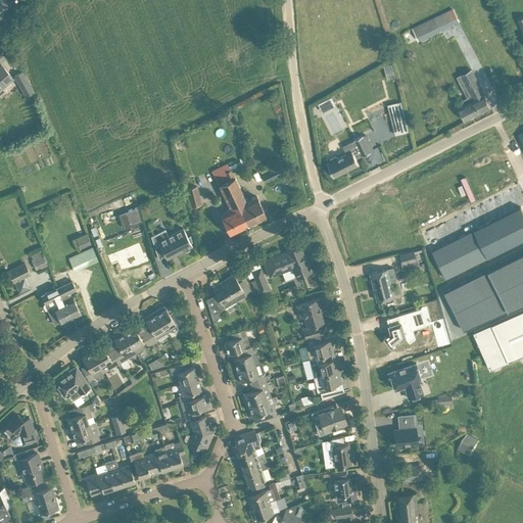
[(522,0),(502,0),(507,10),(522,1),(522,0)]
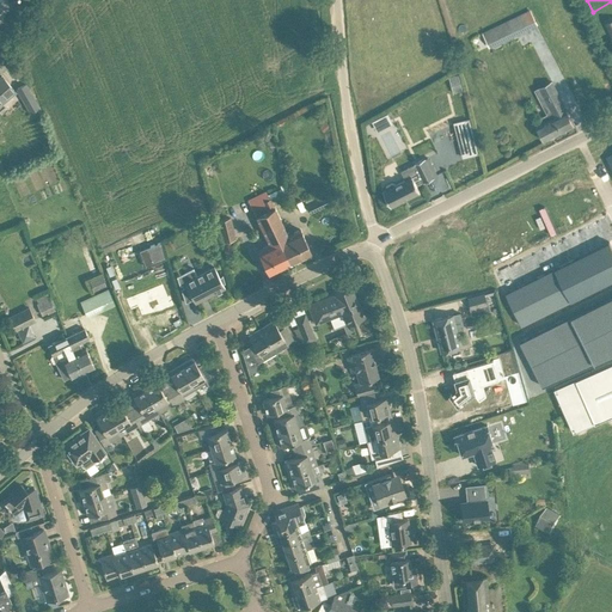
[(536,24),(528,10),(482,34),(489,48),(536,24)]
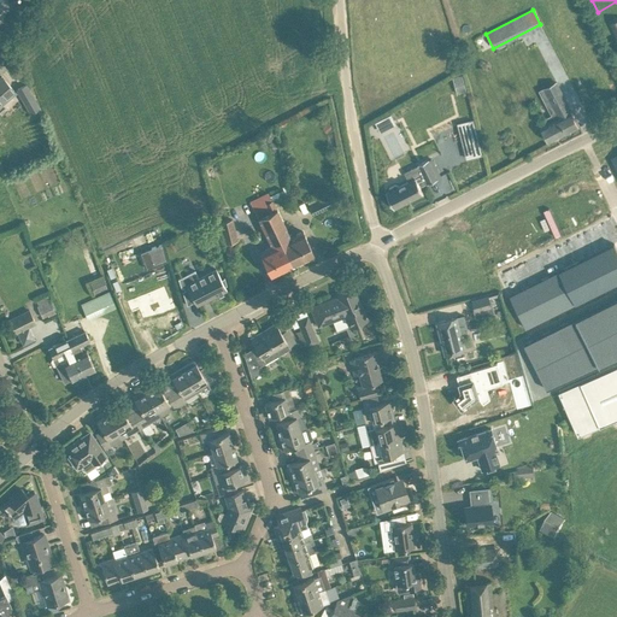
[(453,77),(458,93),(466,90),(463,75),(453,77)]
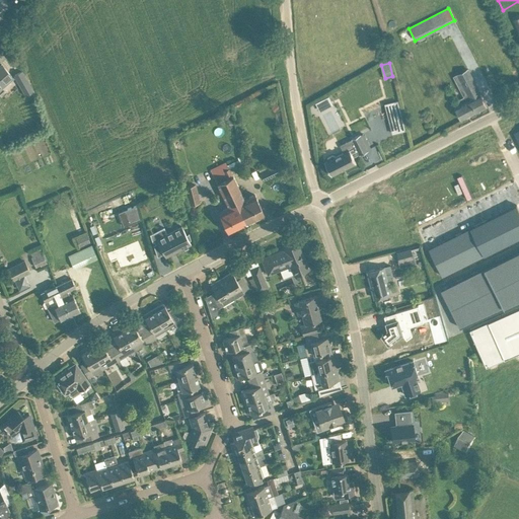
[(0,94),(1,94),(0,93),(0,87),(12,77),(1,64),(0,65),(0,94)]
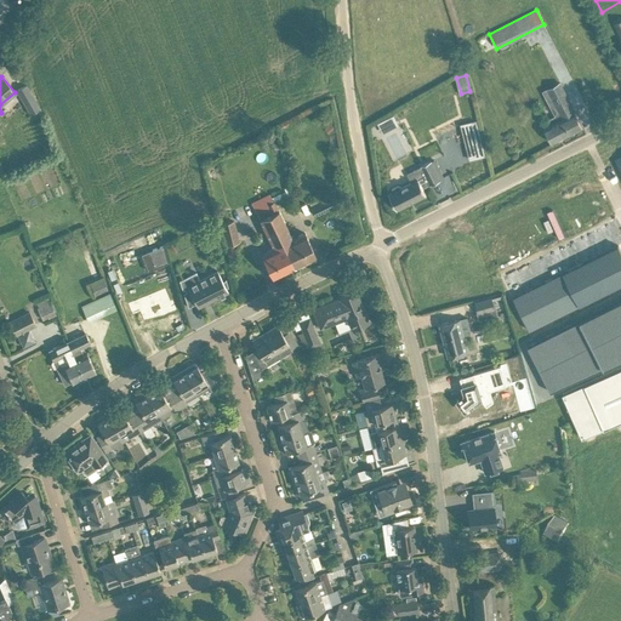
[(26,85),(18,90),(24,101),(27,106),(29,112),(38,109),(34,101),(32,96),(26,85)]
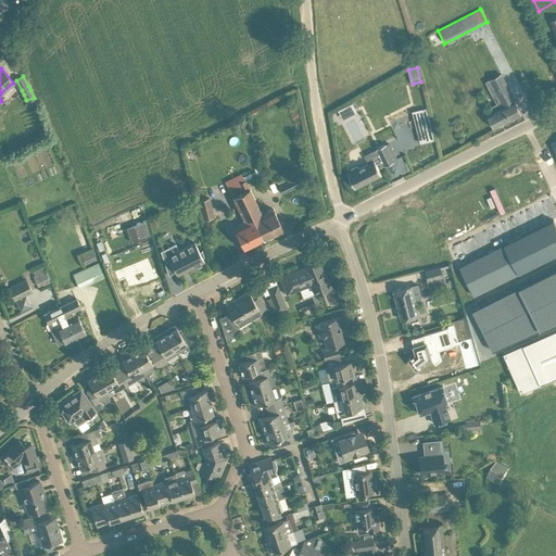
[(488,114),(489,117),(494,127),(521,113),(517,103),(505,80),(494,86),(504,105),(488,114)]
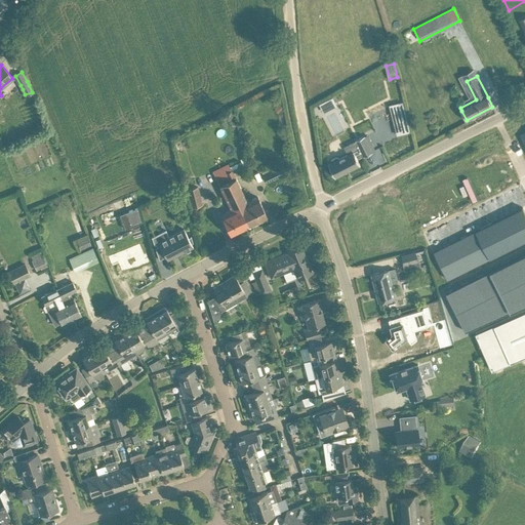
[(403,102),(390,105),(392,113),(405,110),(403,102)]
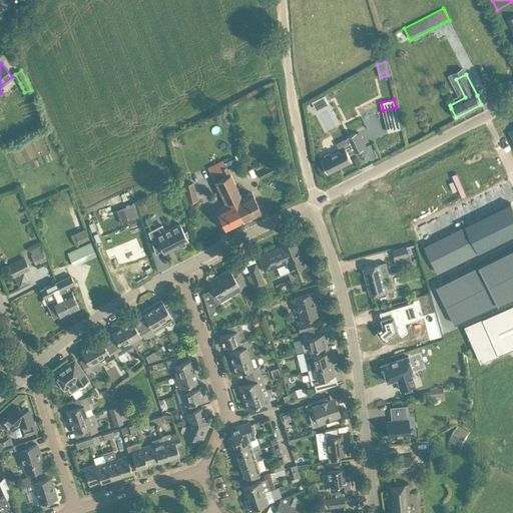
[(348,136),(352,145),(346,148),(346,147),(331,154),(329,153),(324,155),(323,159),(322,160),(328,173),(353,160),(350,154),(356,151),(356,152),(364,148),(356,132),(348,136)]
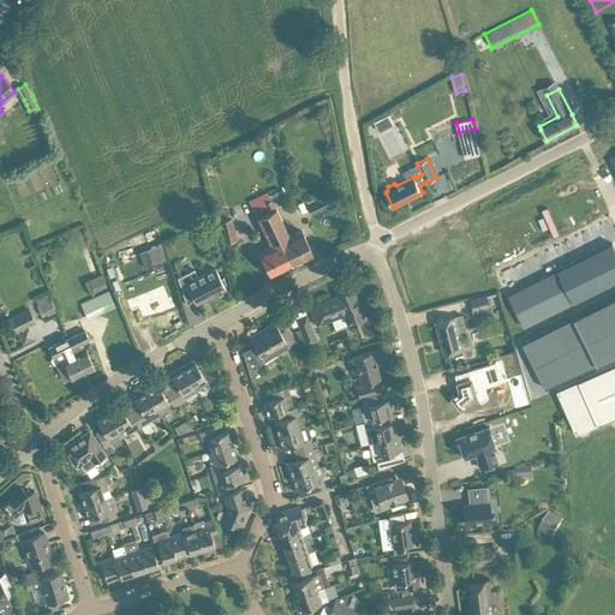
[(454,183),(461,181),(457,166),(451,167),(454,183)]
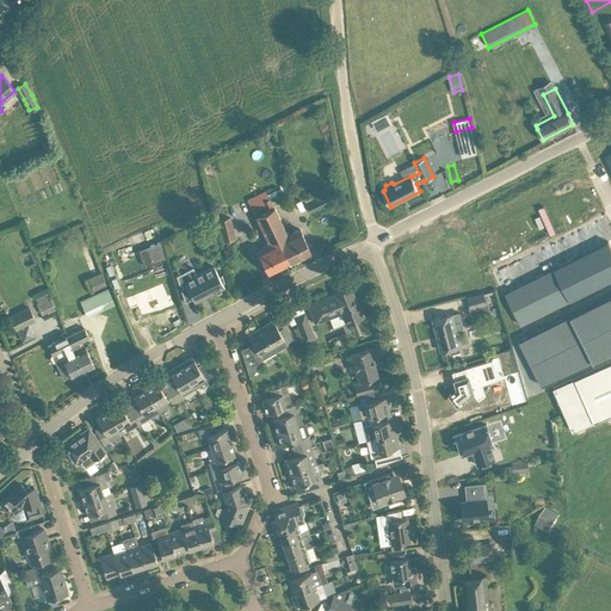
[(307,203),(310,213),(332,202),(328,193),(307,203)]
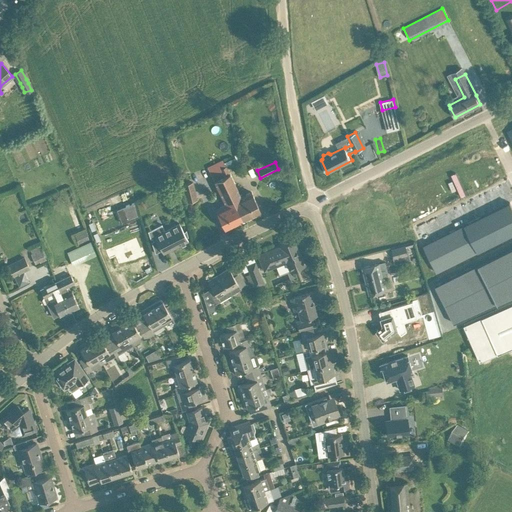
[(241,197),(226,166),(220,169),(224,177),(222,178),(242,220),(246,219),(246,218),(261,211),(251,192),(241,197)]
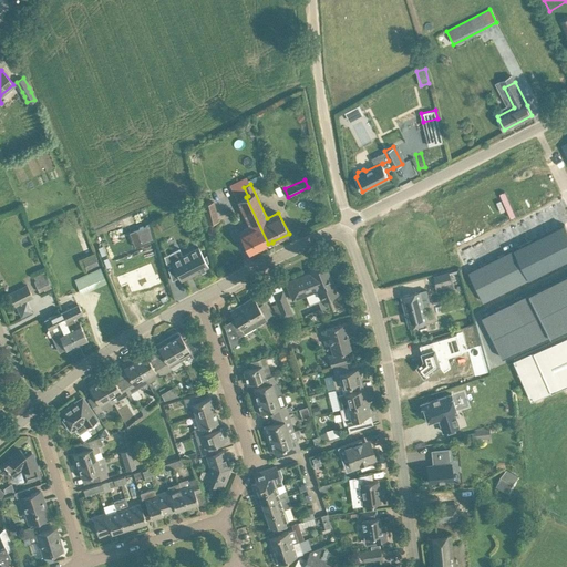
[(248,196),(244,187),(233,193),(249,226),(238,232),(249,254),(266,245),(266,246),(268,244),(246,197),(248,196)]
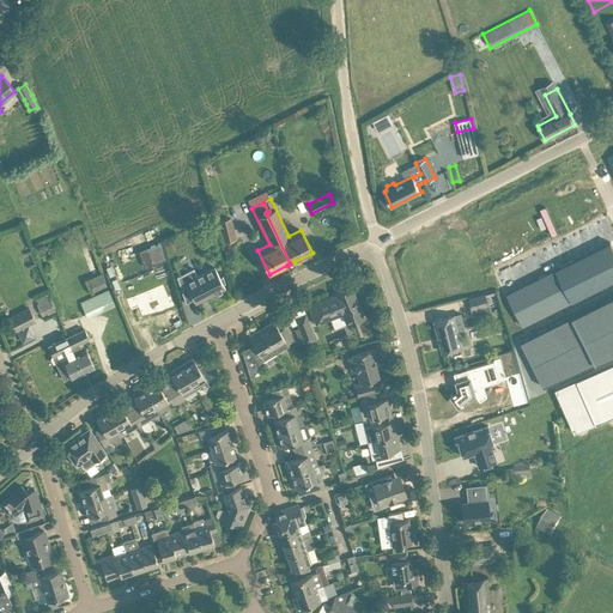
[(220,229),(234,226),(231,217),(218,220),(220,229)]
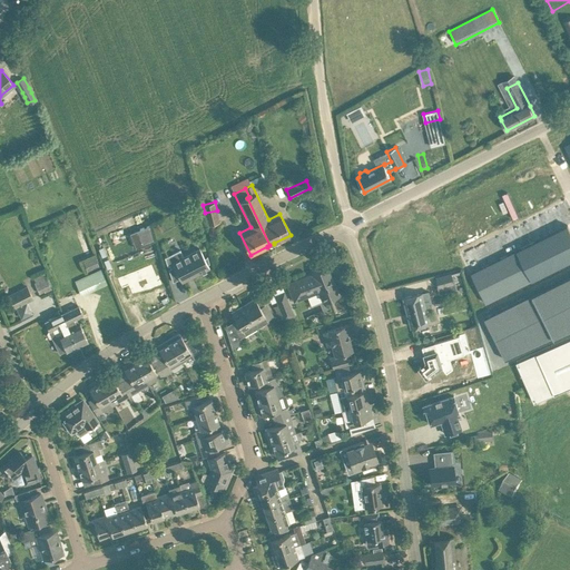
[(148,218),(126,227),(131,243),(153,234),(148,218)]
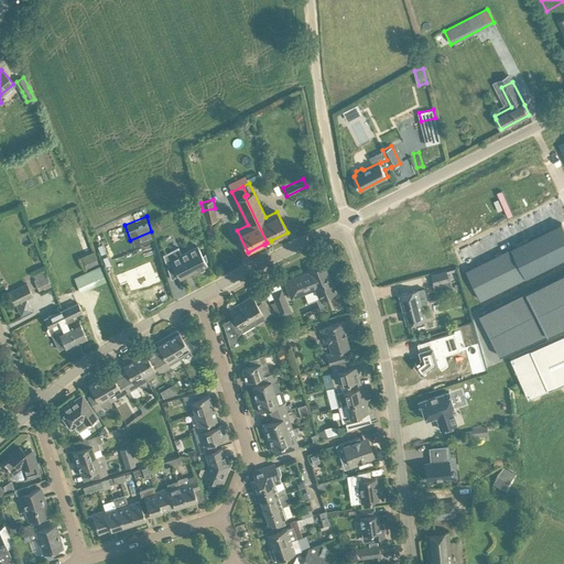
[(563,228),(561,223),(465,270),(480,300),(563,258),(563,228)]
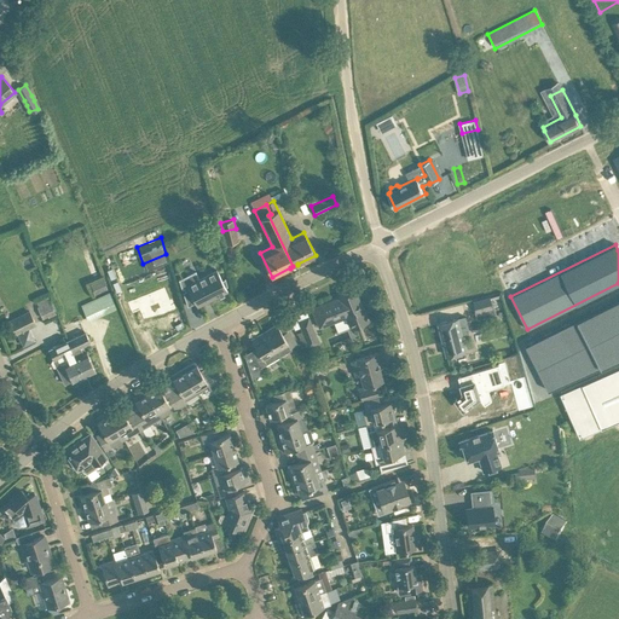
[(187,306),(195,301),(197,306),(227,290),(225,287),(227,285),(225,277),(221,278),(217,268),(200,277),(196,271),(179,279),(181,288),(184,288),(185,290),(183,291),(187,306)]
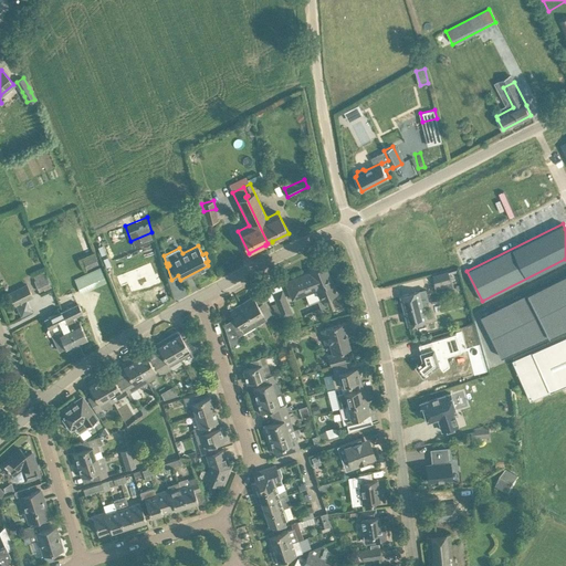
[(88,257),(92,265),(100,264),(96,254),(88,257)]
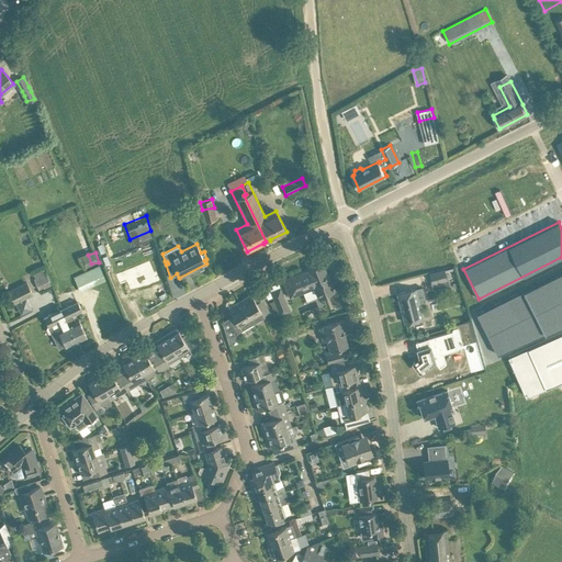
[(149,256),(113,269),(121,290),(157,276),(149,256)]
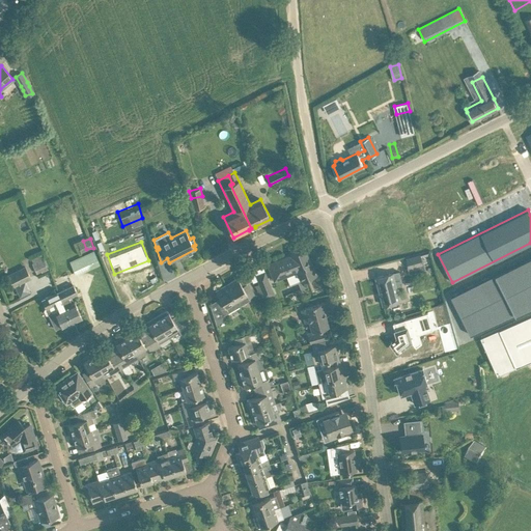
[(290,255),(268,264),(274,281),(297,272),(301,282),(315,276),(304,248),(289,254),(290,255)]
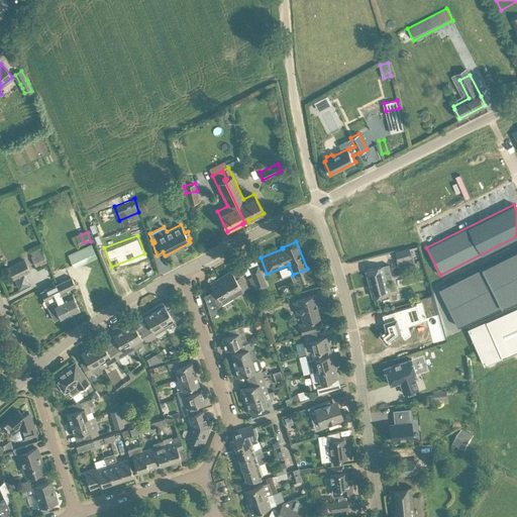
[(68,254),(73,268),(97,257),(91,244),(68,254)]
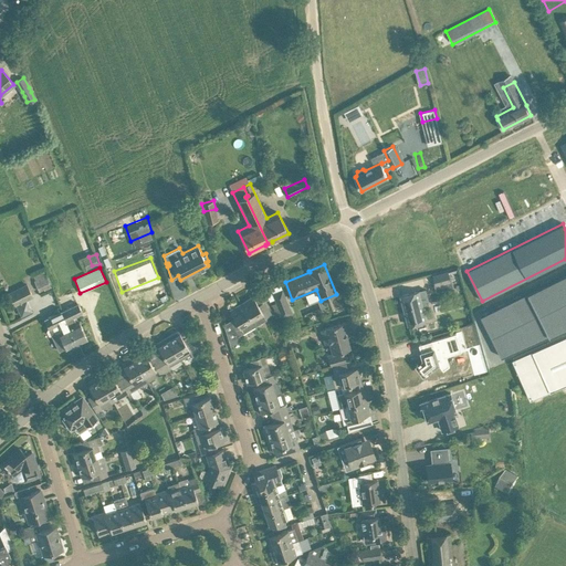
[(33,280),(39,292),(51,286),(43,271),(33,275),(35,280),(33,280)]
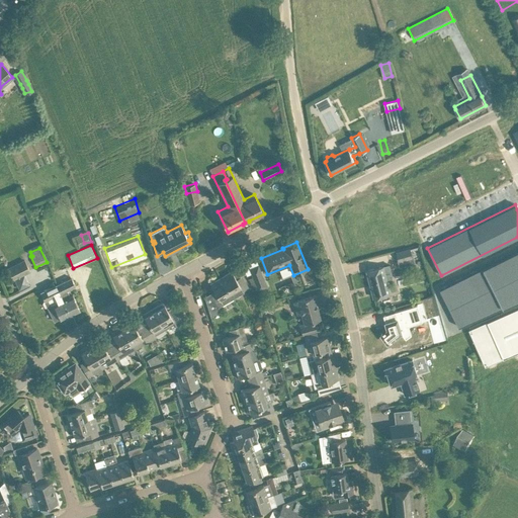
[(397,252),(401,265),(414,262),(411,248),(397,252)]
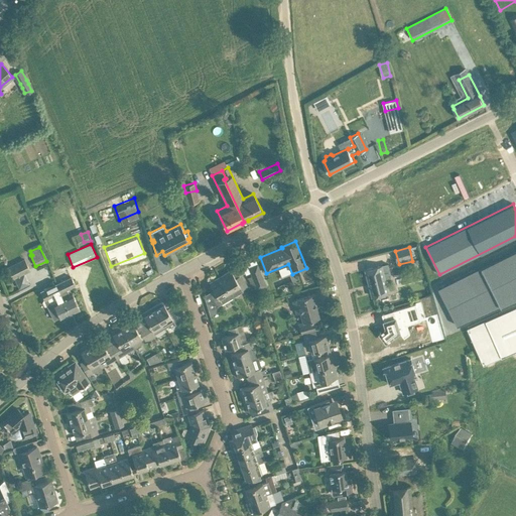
[(515,248),(438,287),(458,326),(515,298),(515,248)]
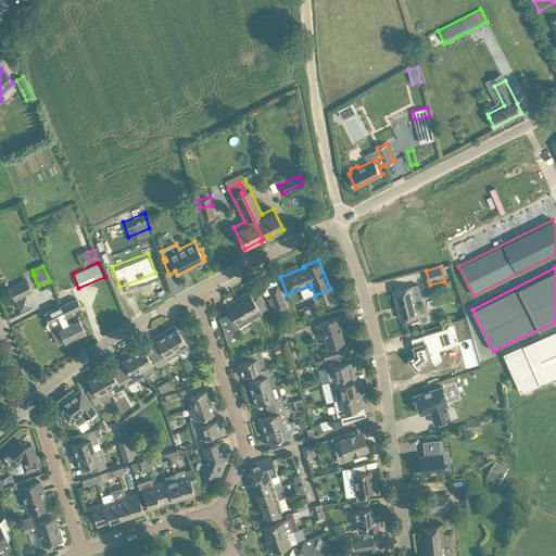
[(9,288),(14,300),(32,291),(26,279),(9,288)]
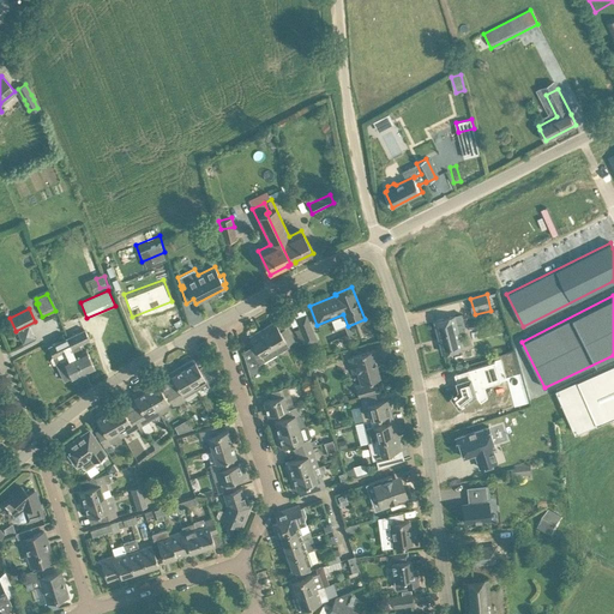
[(462,313),(435,320),(444,353),(463,348),(458,331),(465,329),(462,313)]
